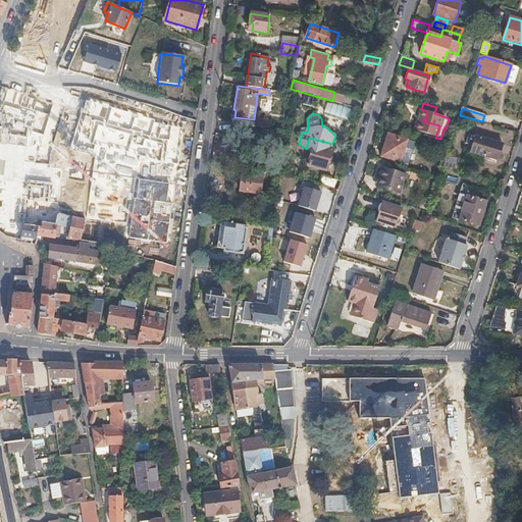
[(257,118),(255,126),(262,127),(263,119),(257,118)]
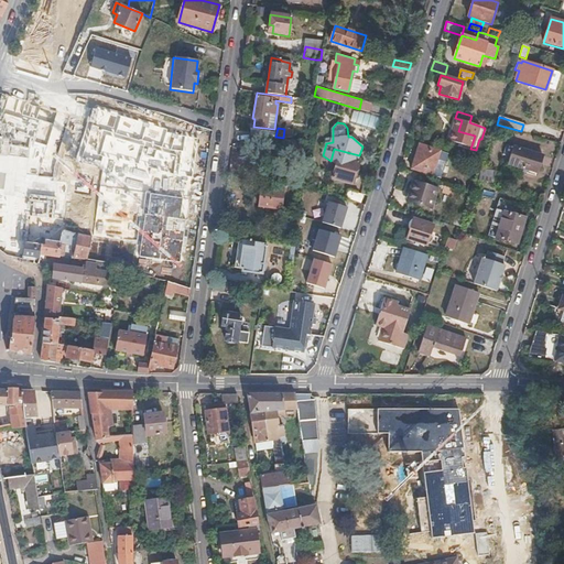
[(440,151),(420,144),(412,170),(432,176),(440,151)]
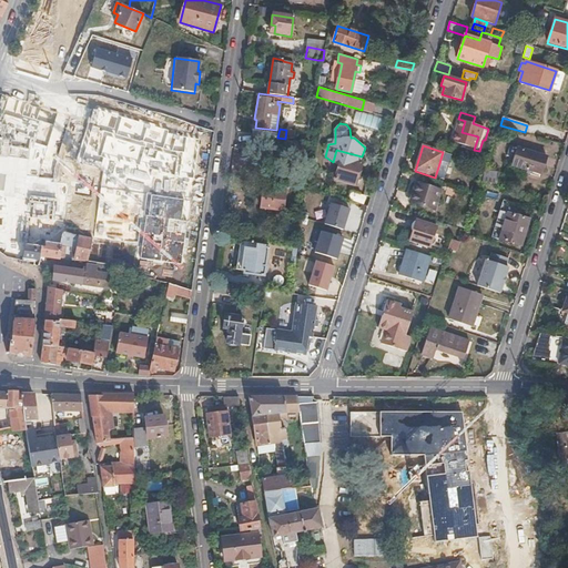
[(515,146),(509,163),(541,174),(547,158),(515,146)]
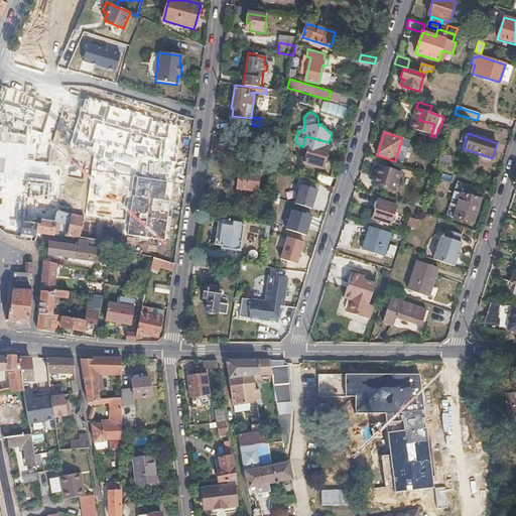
[(329,142),(305,136),(302,147),(308,150),(304,162),(323,168),(330,148),(328,148),(329,142)]
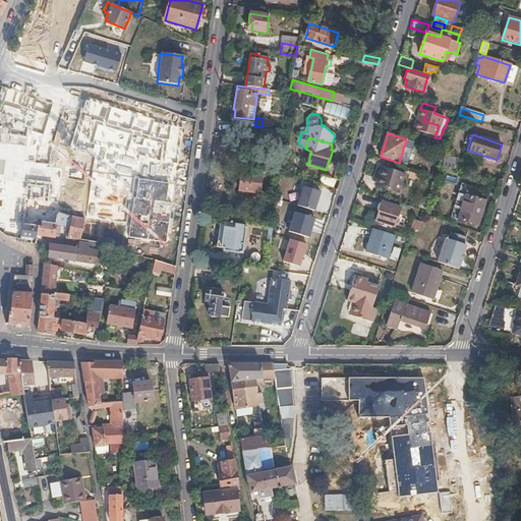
[(457,158),(444,157),(441,167),(453,168),(457,158)]
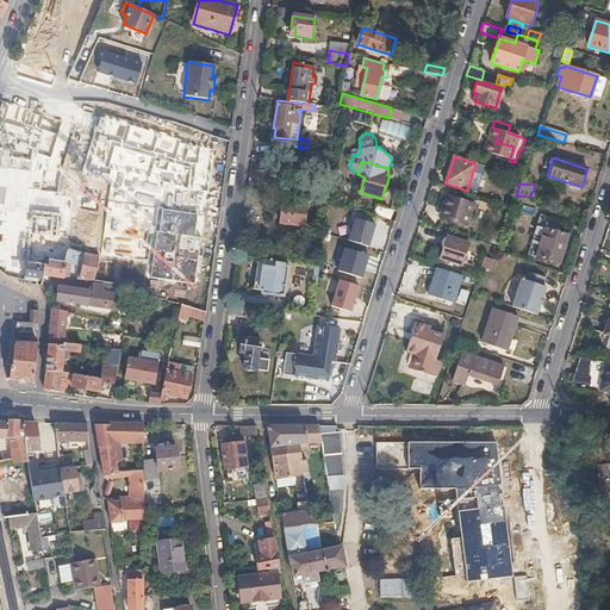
[(444,219),(465,225),(472,204),(448,197),(444,205),(449,206),(444,219)]
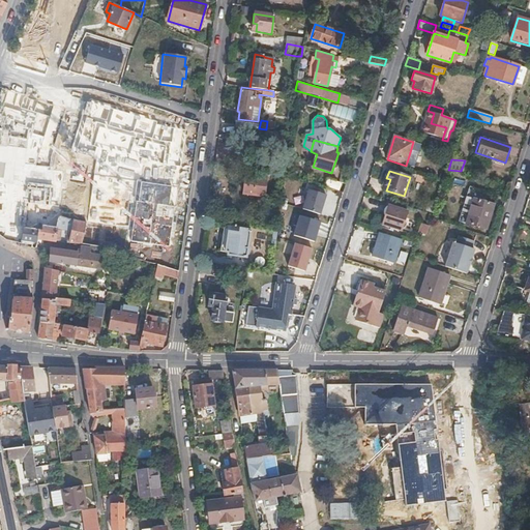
[(267,178),(246,176),(244,195),(265,197),(267,178)]
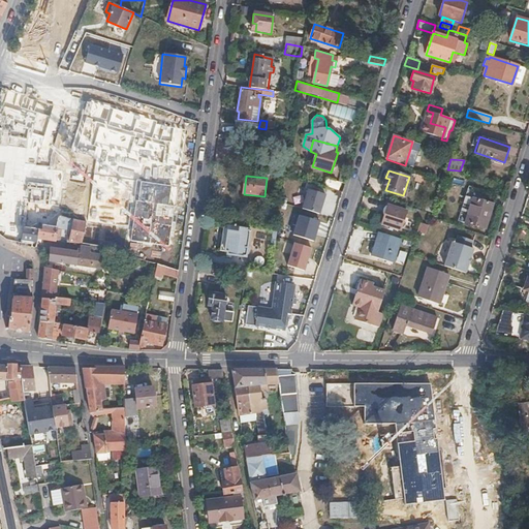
[(468,188),(457,220),(462,221),(473,193),(492,199),(493,195),(468,188)]
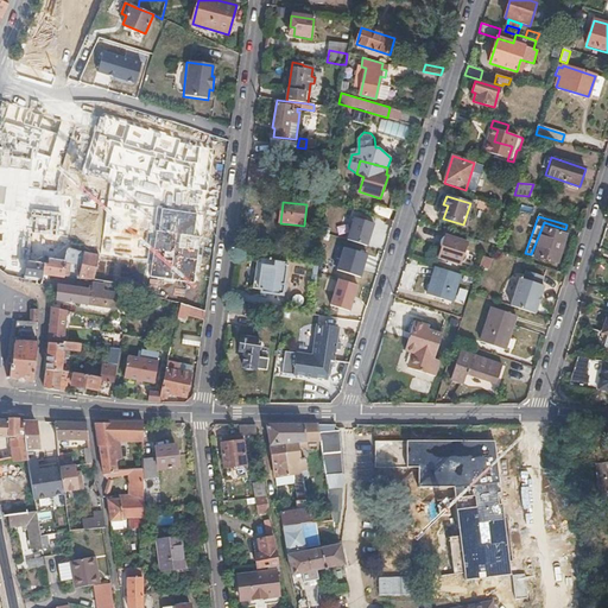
[(27,261),(44,264),(46,265),(46,259),(64,260),(68,248),(48,241),(51,225),(31,219),(25,244),(20,261),(0,259),(0,268),(7,274),(25,278),(25,273),(27,261)]
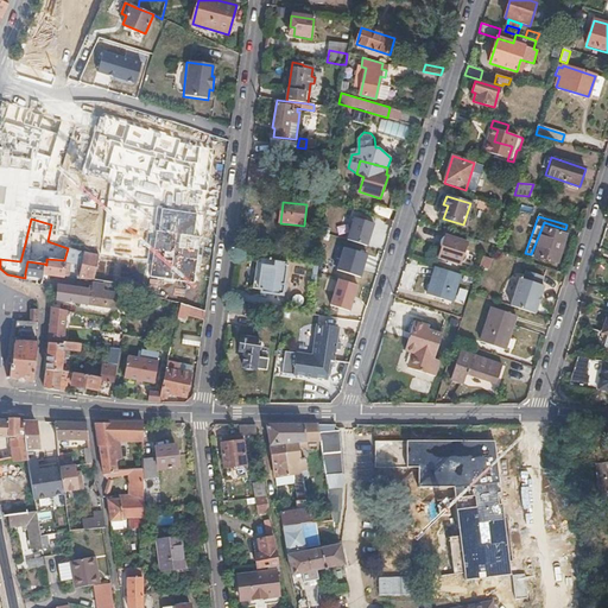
[(374,225),(354,219),(348,241),(368,247),(374,225)]
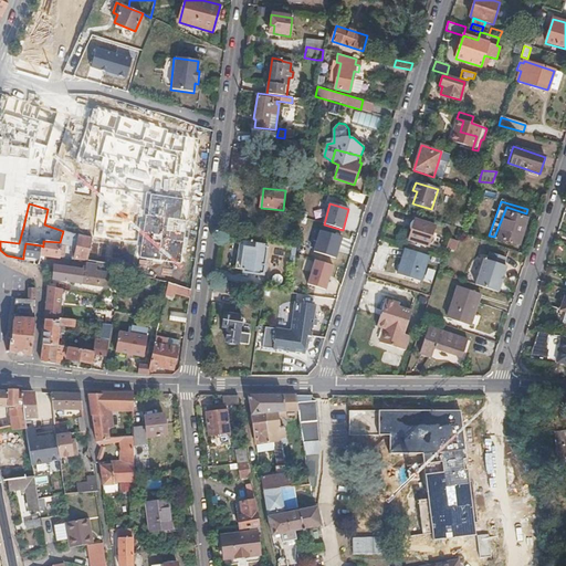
[(527,218),(525,217),(526,213),(506,207),(494,237),(519,244),(527,218)]
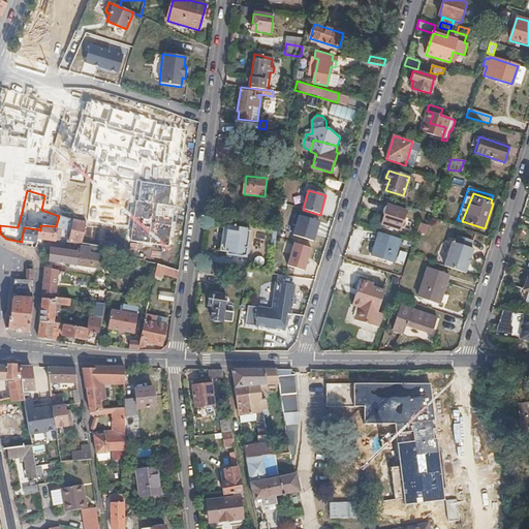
[(381,224),(400,229),(406,210),(387,205),(381,224)]
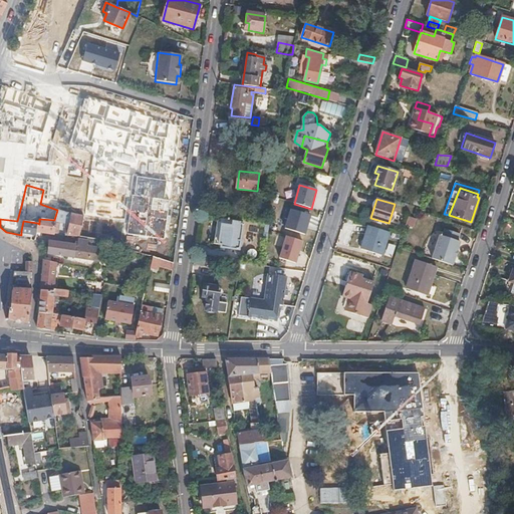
[(311,216),(288,209),(285,219),(288,220),(285,229),(305,235),(311,216)]
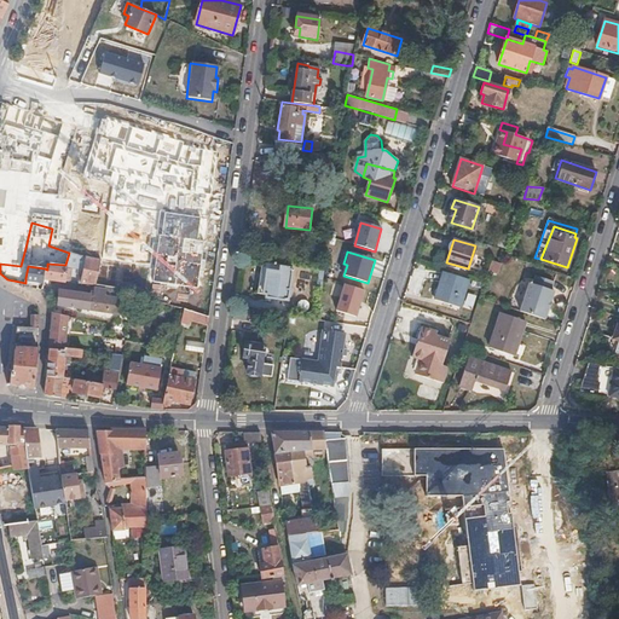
[(65,281),(65,277),(69,277),(71,261),(81,262),(82,255),(69,253),(65,265),(47,264),(47,270),(45,268),(45,279),(65,281)]
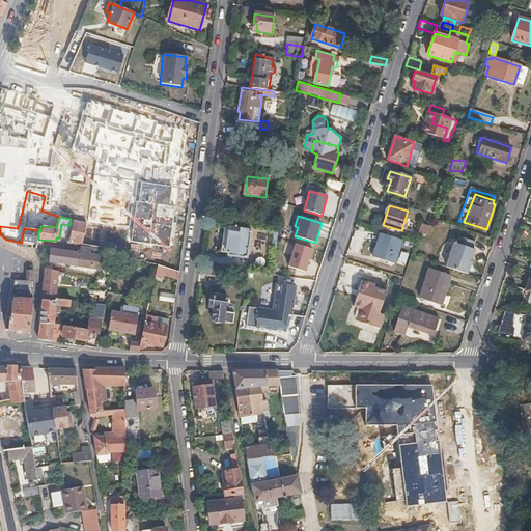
[(83,244),(85,223),(73,220),(71,242),(82,244),(83,244)]
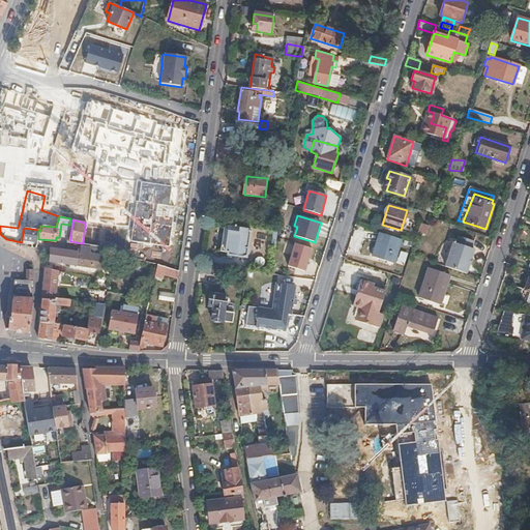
[(102,224),(85,223),(83,243),(99,246),(102,224)]
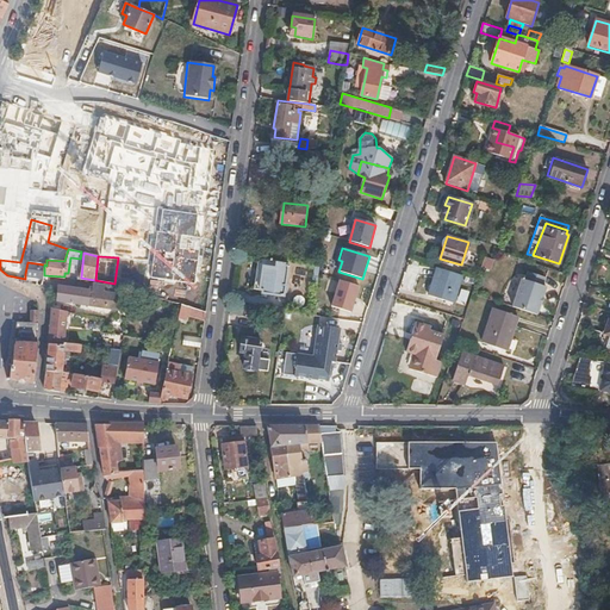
[(493,260),(484,257),(480,267),(490,271),(493,260)]
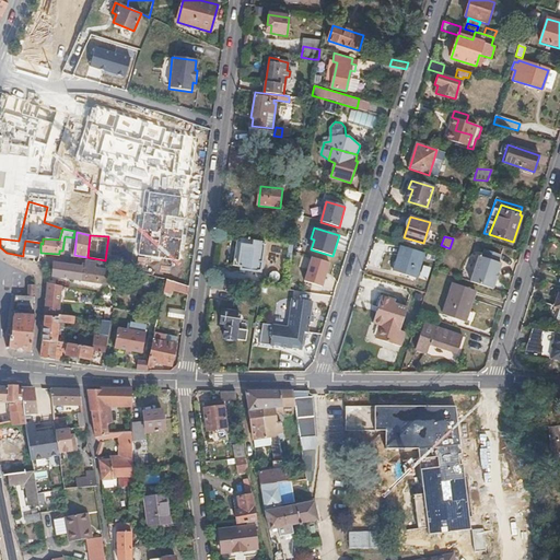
[(255,241),(243,240),(238,267),(242,268),(242,270),(260,273),(265,244),(255,243),(255,241)]
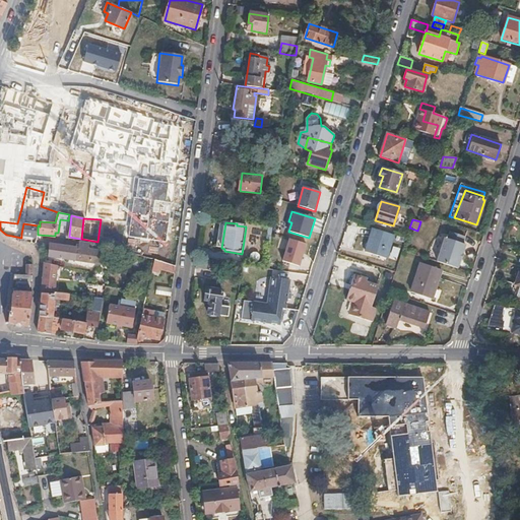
[(38,225),(23,223),(21,234),(37,237),(38,235),(38,225)]
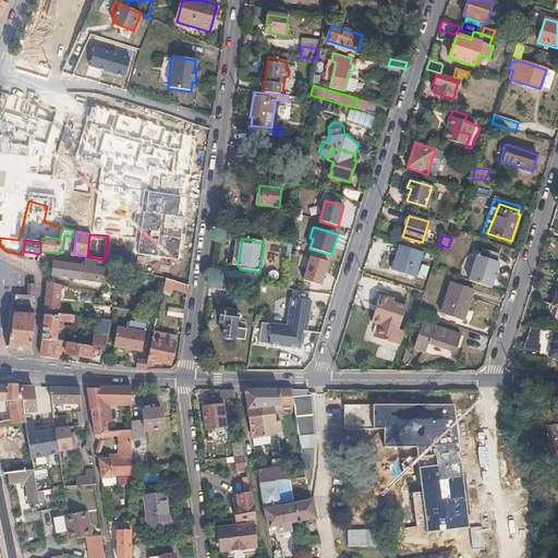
[(415,276),(423,252),(400,245),(392,269),(415,276)]
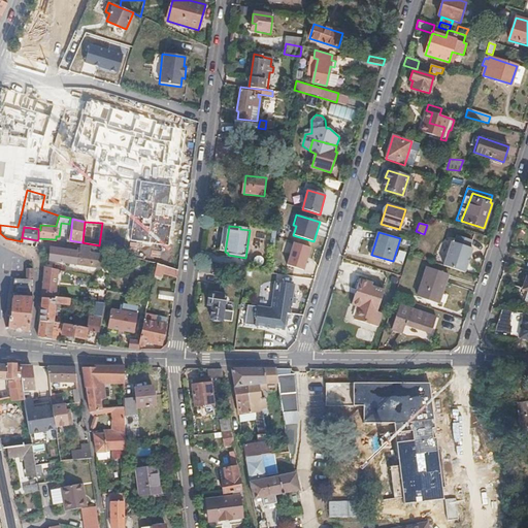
[(455,241),(453,241),(443,265),(465,272),(473,249),(470,248),(472,239),(458,235),(455,241)]
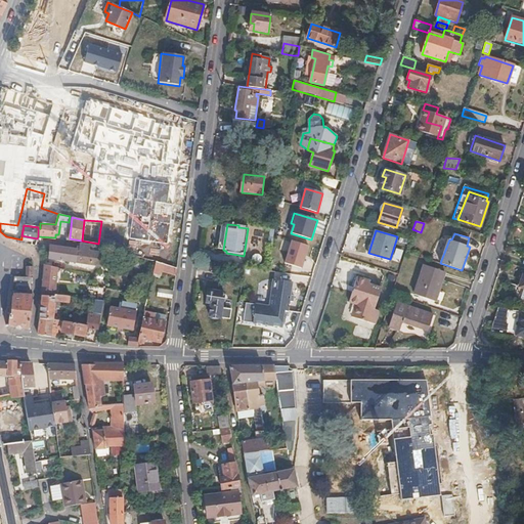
[(98,244),(82,241),(81,241),(79,250),(94,252),(98,244)]
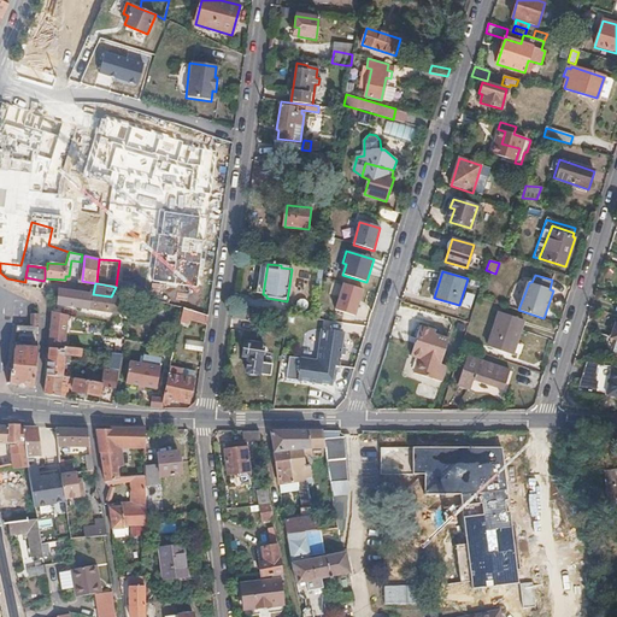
[(356,317),(363,291),(344,285),(336,311),(356,317)]
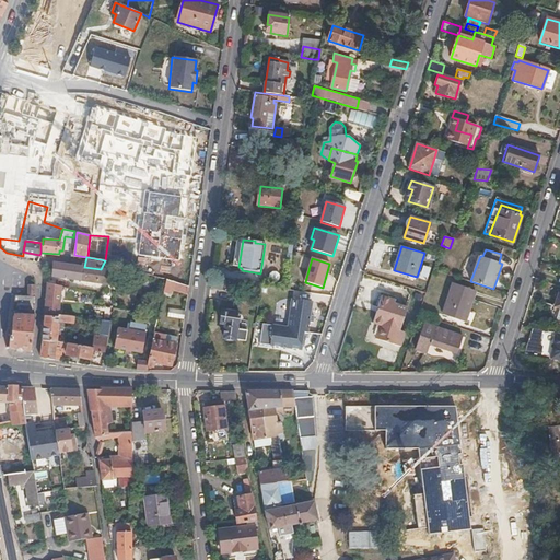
[(79,279),(89,281),(106,284),(108,270),(101,269),(84,267),(54,261),(51,276),(79,279)]
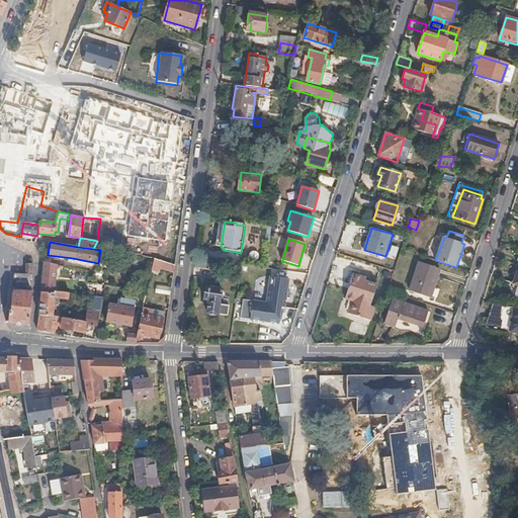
[(217,261),(196,258),(195,267),(208,270),(208,267),(216,267),(217,261)]
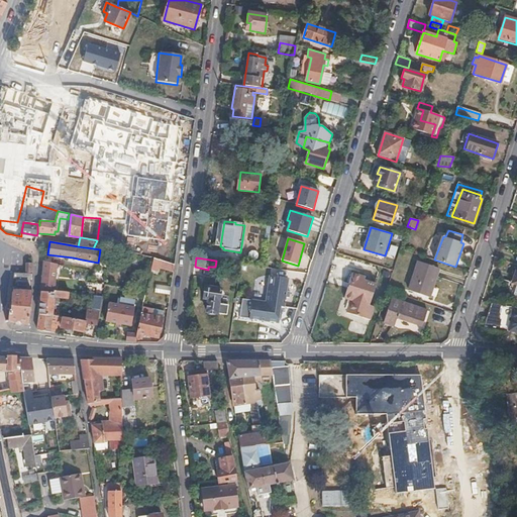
[(160,269),(173,272),(174,264),(162,261),(160,269)]
